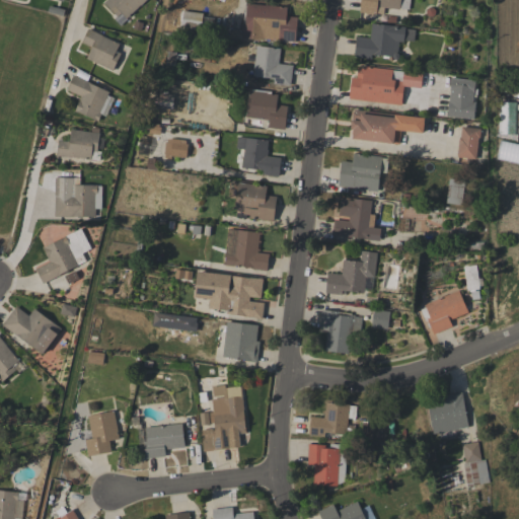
[(144,0),(126,18),(121,12),(117,16),(103,2),(105,0),(144,0)]
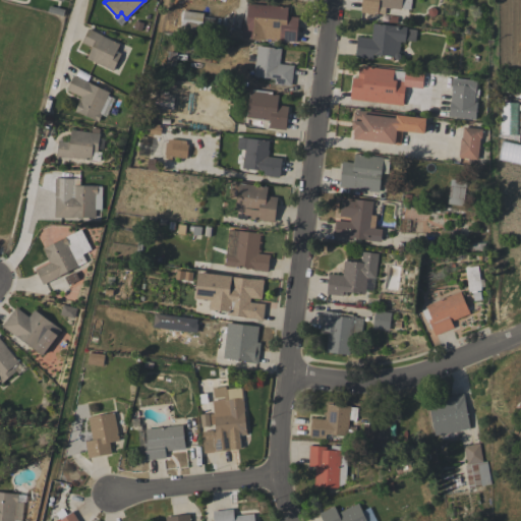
[(410,0),(410,8),(401,7),(400,8),(385,7),(384,14),(360,11),(361,0),(410,0)]
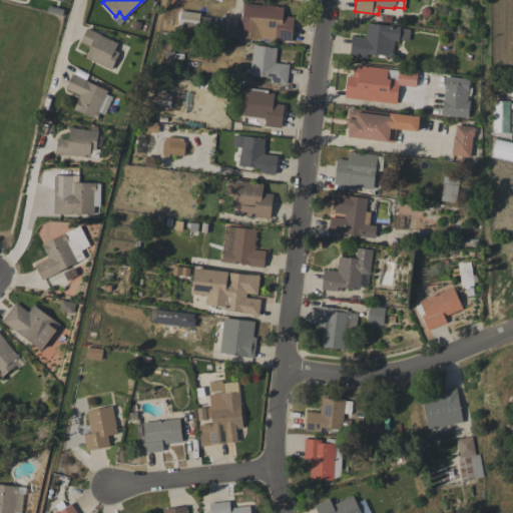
[(260,39),(237,37),(238,23),(240,23),(241,2),(244,2),(244,3),(284,6),(283,15),(294,16),(292,41),(275,39),(276,32),(261,30),(260,39)]
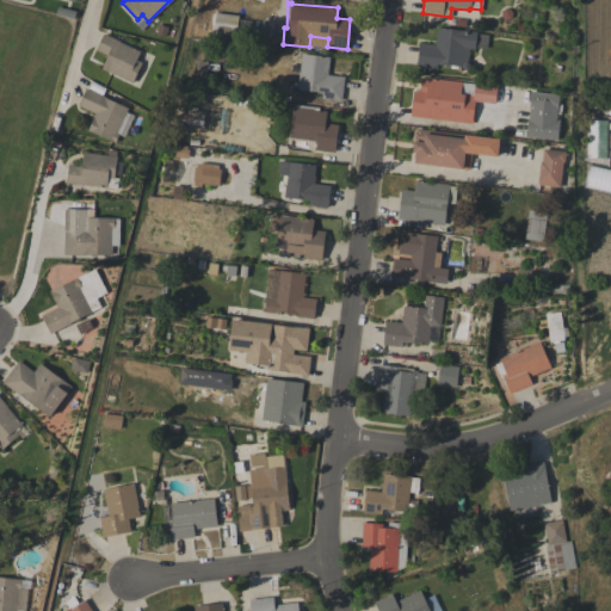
[(215,12),(239,14),(236,34),(213,31),(215,12)]
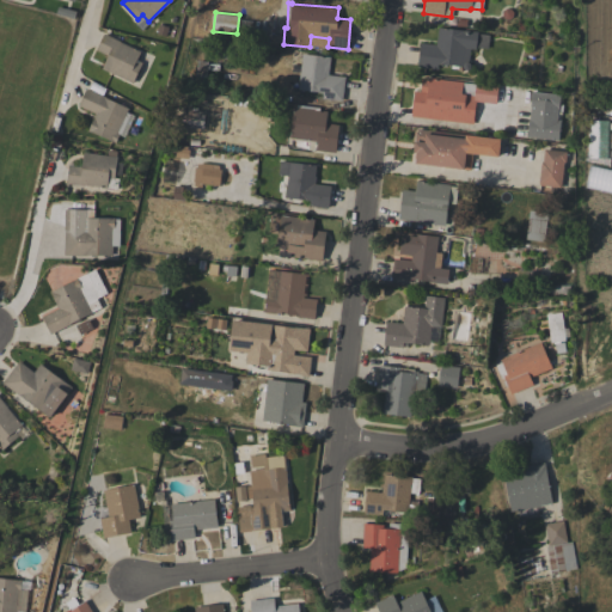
[(438,26),(477,31),(477,34),(489,35),(487,48),(476,47),(475,49),(470,48),(469,62),(470,65),(470,68),(467,69),(464,69),(463,66),(458,66),(458,68),(451,67),(451,65),(436,63),(436,68),(416,66),(420,42),(435,44),(438,26)]
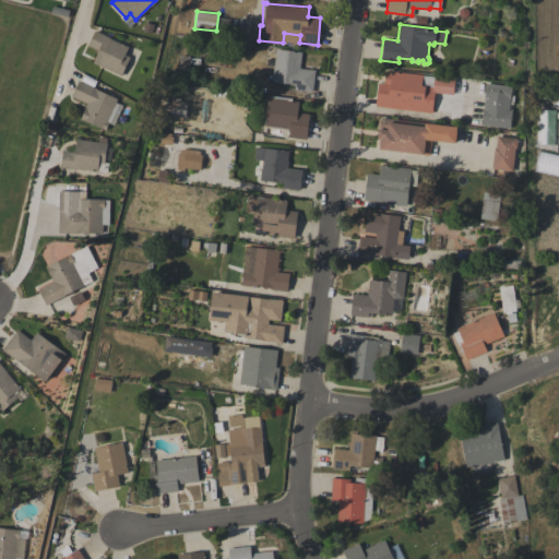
[(109,38),(128,47),(125,55),(130,57),(120,75),(93,62),(98,50),(87,45),(95,30),(110,37),(109,38)]
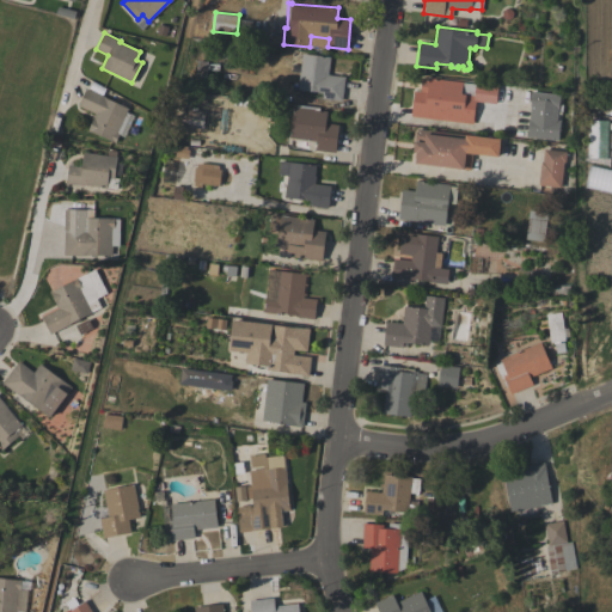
[(303,53),(330,56),(328,74),(344,77),(342,101),(322,98),(323,93),(317,92),(317,91),(298,89),(303,53)]
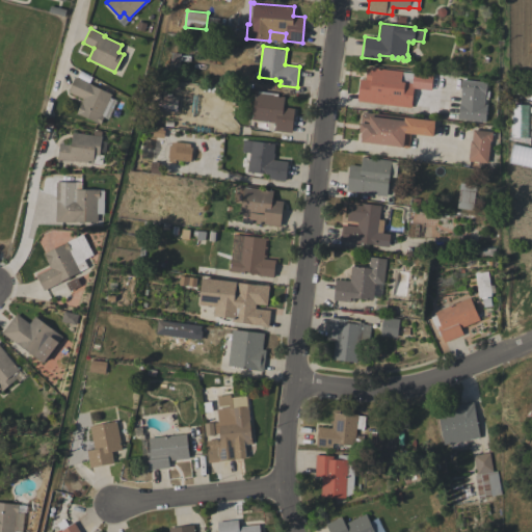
[(410,107),(357,101),(360,79),(365,79),(366,69),(372,70),(372,68),(402,71),(400,81),(414,83),(410,107)]
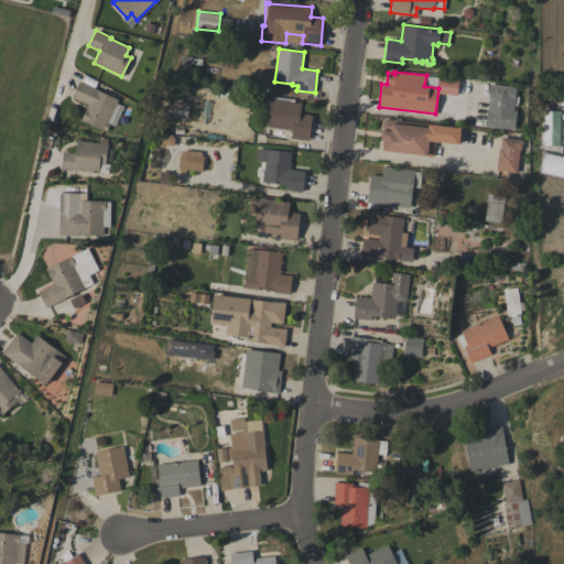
[(96,89),(118,99),(116,104),(119,105),(110,123),(109,123),(106,131),(85,122),(84,122),(80,120),(87,105),(72,97),(79,80),(96,88),(96,89)]
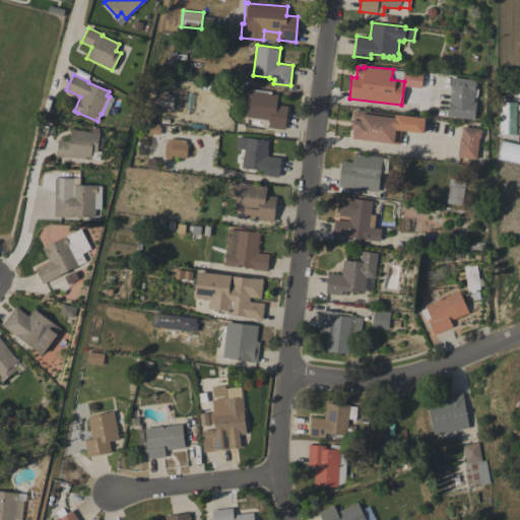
[(447,116),(451,77),(475,79),(473,102),(476,102),(474,119),(447,116)]
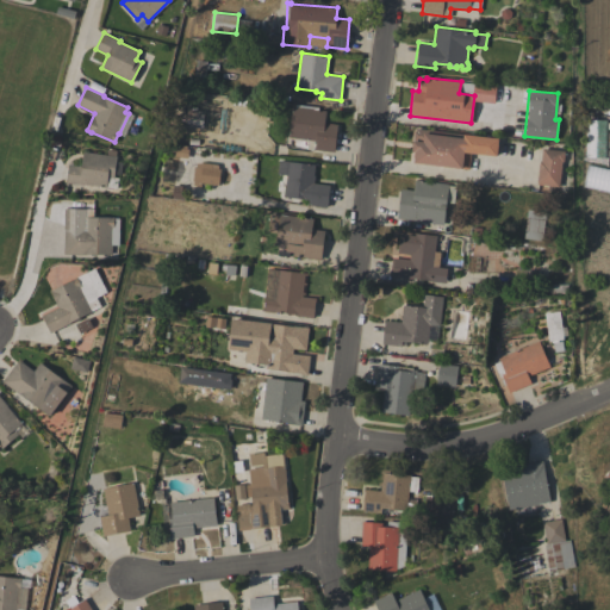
[(292,106),(296,106),(296,104),(318,107),(318,110),(327,111),(324,123),(337,124),(335,151),(315,149),(316,141),(288,137),(292,106)]
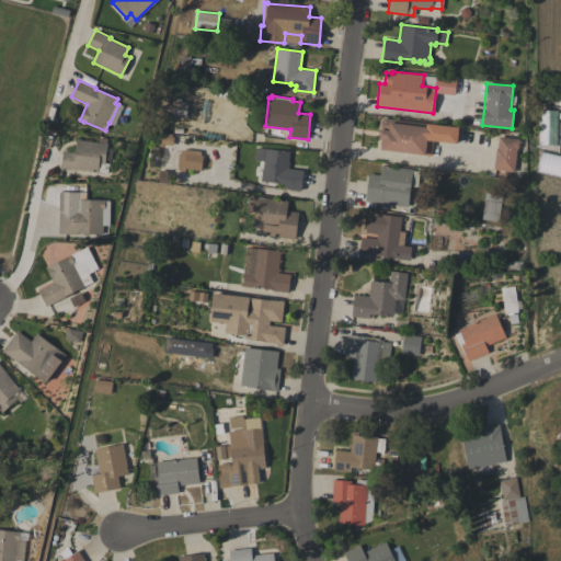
[(186,117),(167,115),(168,100),(187,102),(187,103),(186,117)]
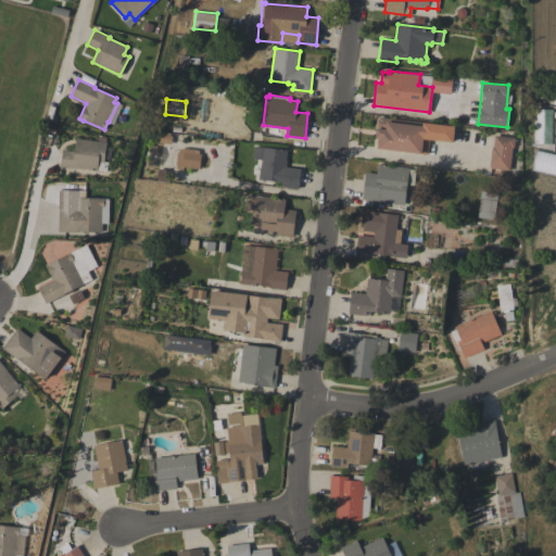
[(551,102),(551,121),(534,121),(534,102),(551,102)]
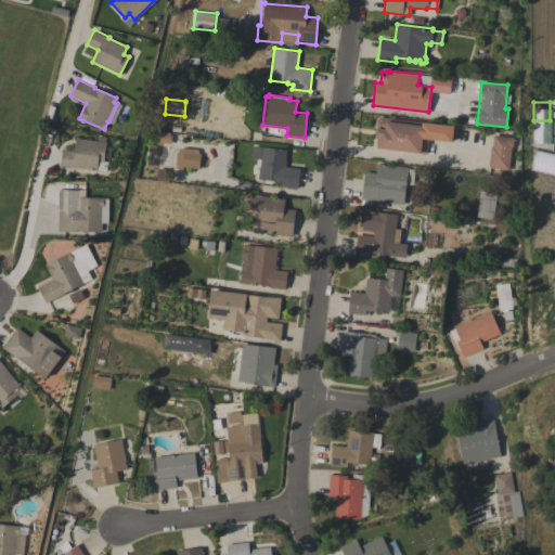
[(378,116),(423,121),(422,123),(452,127),(451,140),(424,137),(424,141),(422,141),(421,153),(376,147),(376,145),(375,142),(376,137),(374,137),(376,118),(377,118),(378,116)]
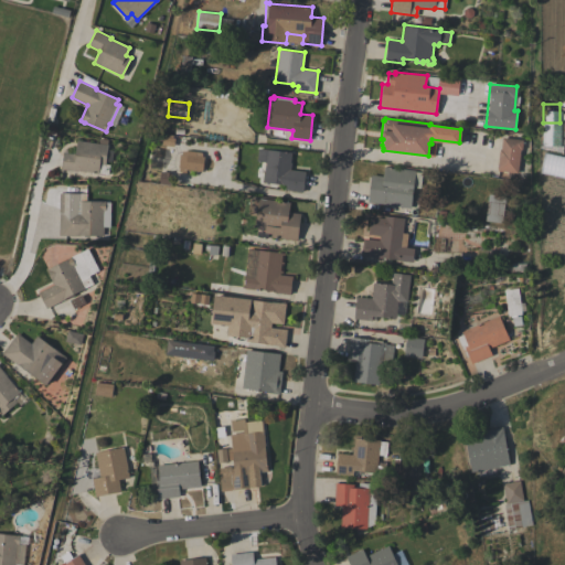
[(542,134),(562,135),(561,145),(542,144),(542,134)]
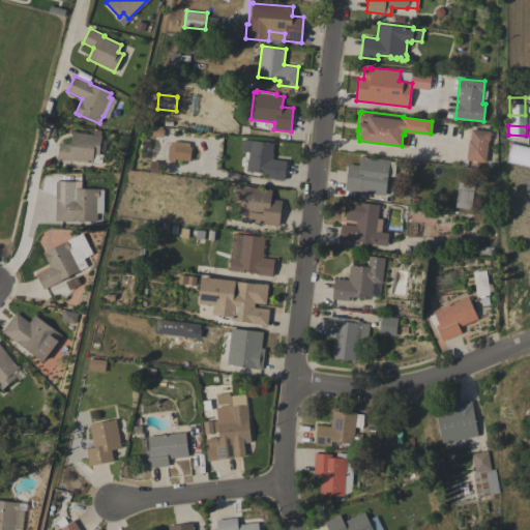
[(488,140),(486,163),(481,162),(480,166),(475,166),(476,163),(475,163),(475,160),(466,159),(468,140),(470,140),(471,128),(490,130),(489,140),(488,140)]
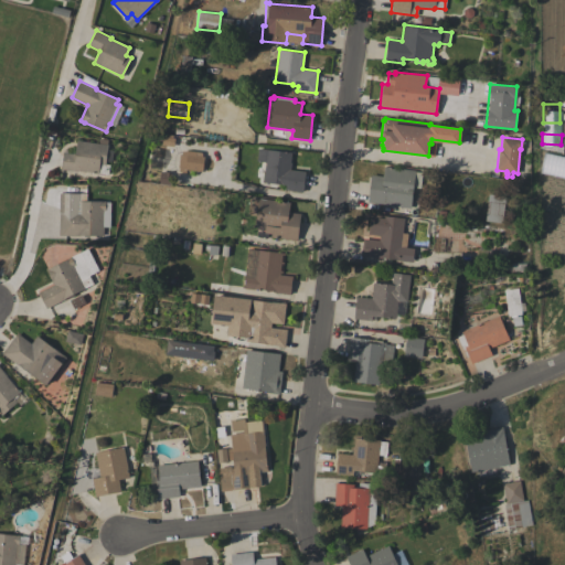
[(76,140),(108,145),(105,163),(109,164),(108,174),(98,172),(98,173),(77,170),(77,171),(61,169),(63,151),(74,153),(76,140)]
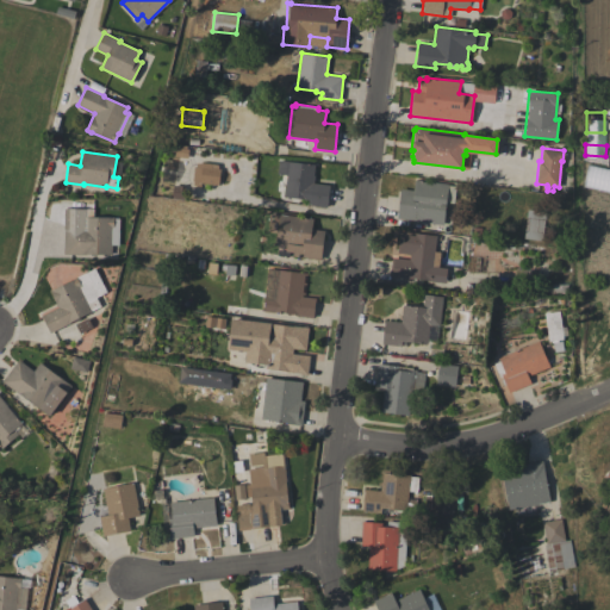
[(330,185),(327,207),(309,205),(309,199),(284,197),(287,175),(277,174),(279,160),(288,161),(315,165),(313,175),(315,175),(313,184),(330,185)]
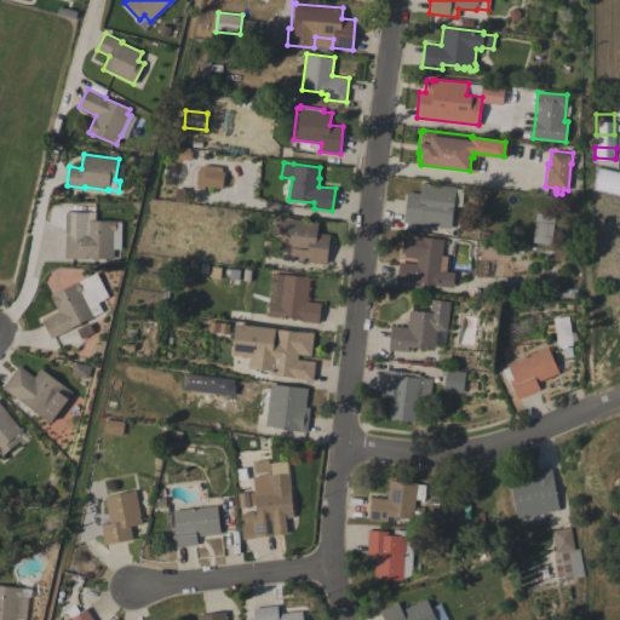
[(204,170),(224,172),(223,188),(202,185),(196,185),(199,167),(205,168),(204,170)]
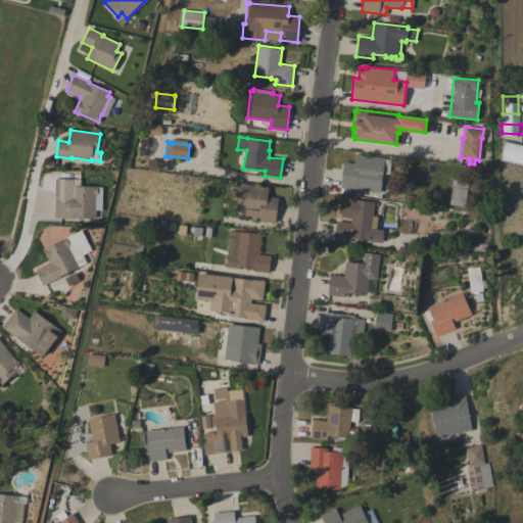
[(384,157),(380,192),(355,189),(355,188),(340,186),(343,161),(354,162),(355,154),(384,157)]
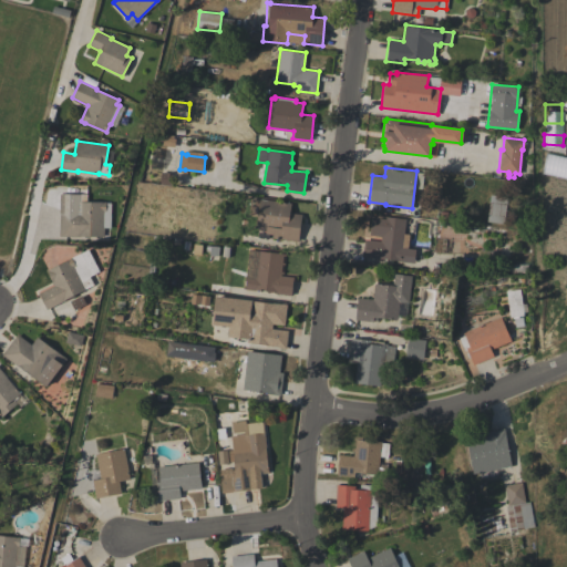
[(507,196),(504,223),(487,222),(491,194),(507,196)]
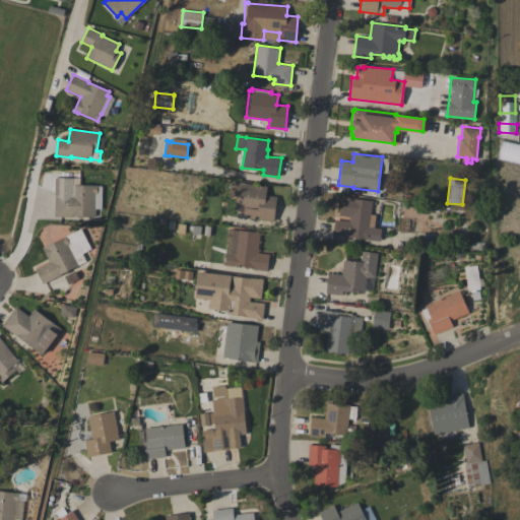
[(276,196),(273,220),(250,218),(250,215),(244,214),(244,209),(236,208),(238,183),(239,183),(240,181),(254,183),(254,185),(266,186),(265,195),(276,196)]
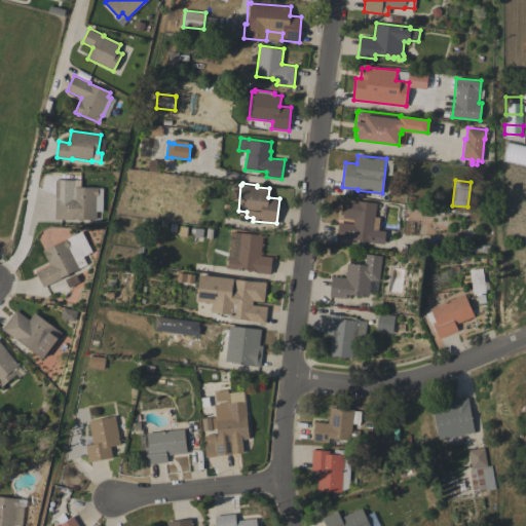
[(505,184),(521,189),(517,199),(515,198),(511,209),(503,205),(502,194),(505,184)]
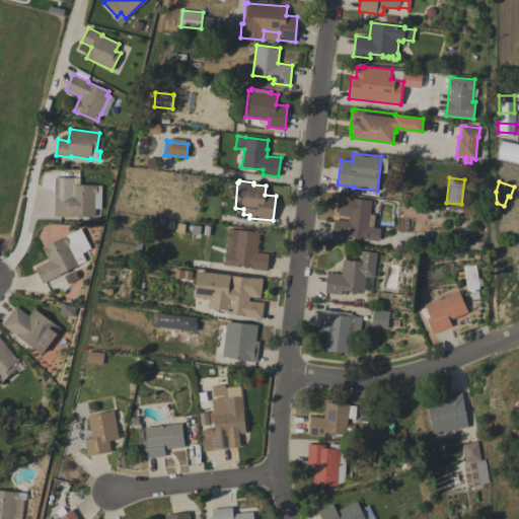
[(100,186),(100,208),(94,208),(93,217),(54,215),(55,194),(71,194),(71,184),(96,186),(100,186)]
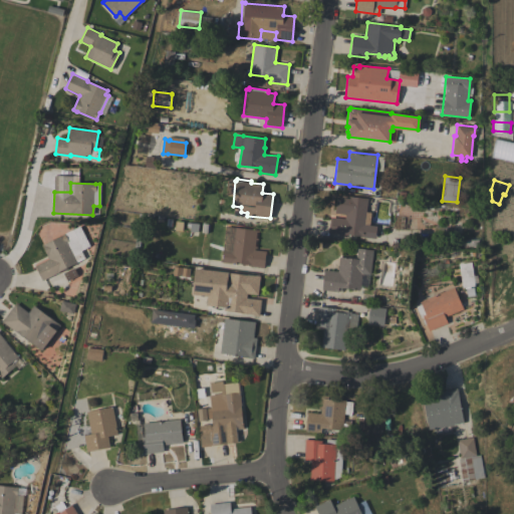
[(145,183),(169,185),(168,208),(144,206),(145,183)]
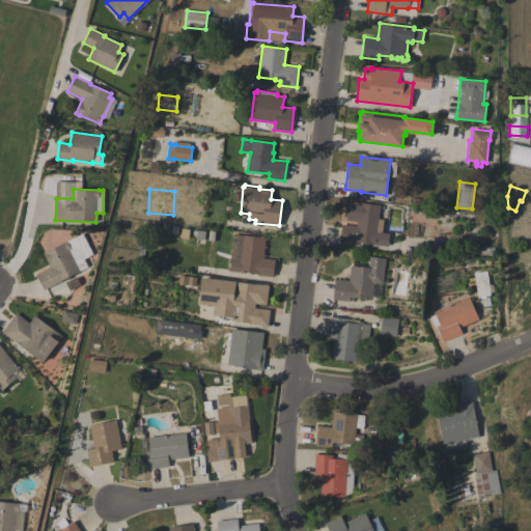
[(347,200),(352,200),(352,201),(360,202),(380,204),(378,219),(383,219),(382,232),(389,233),(387,246),(339,240),(341,224),(356,226),(357,221),(345,220),(347,200)]
